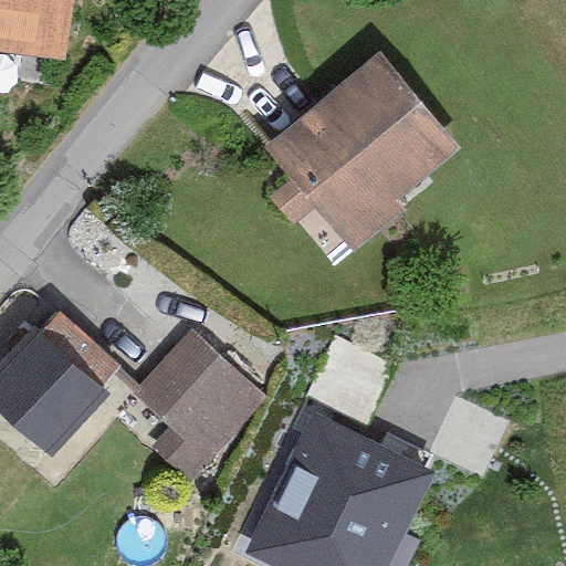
[(72,0),(0,0),(0,53),(63,63),(72,0)]
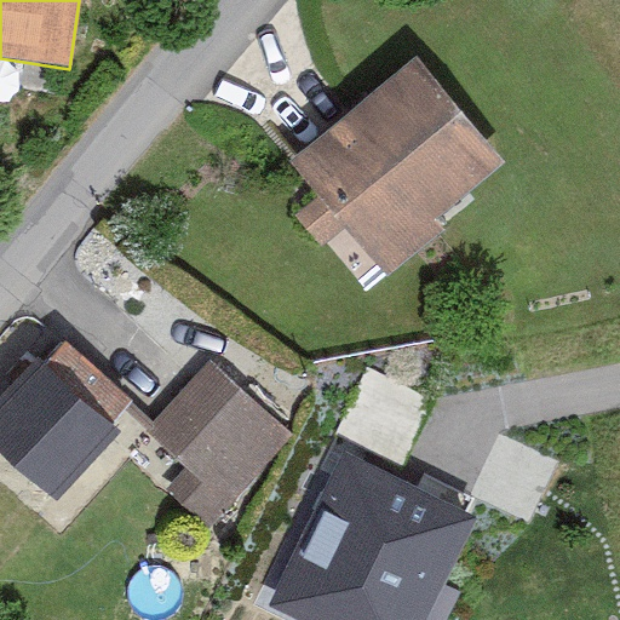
[(509,168),(412,56),(281,167),(378,280),(509,168)]
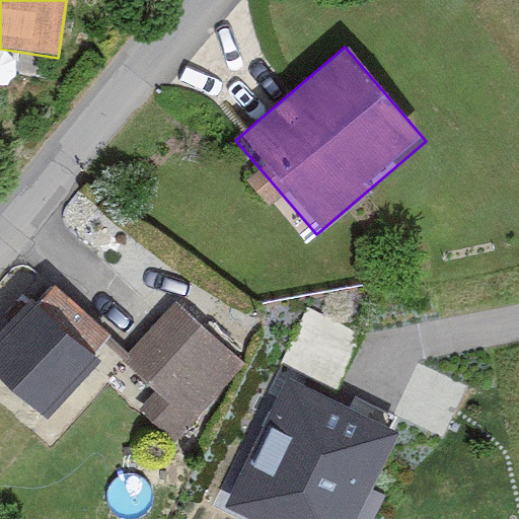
[(100,371),(30,296),(0,323),(0,381),(41,425),(100,371)]
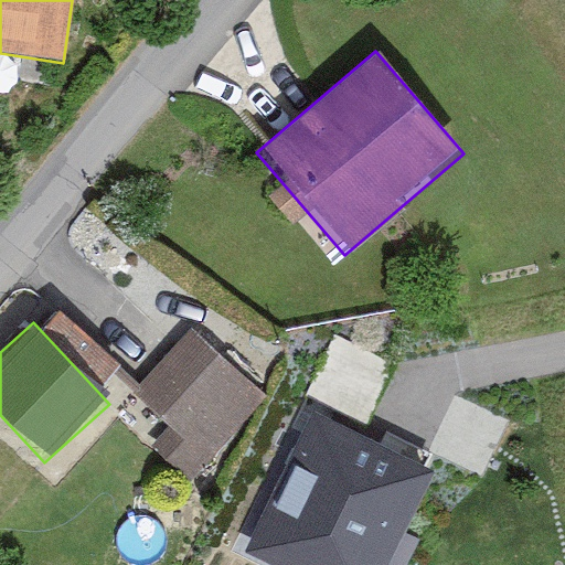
[(267,409),(188,329),(109,404),(189,486),(267,409)]
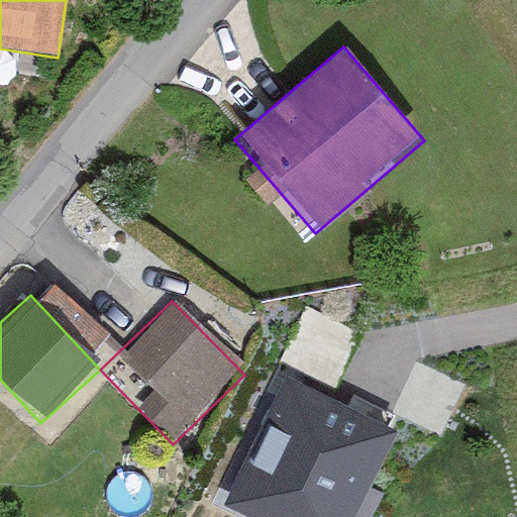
[(346,516),(389,426),(289,380),(234,498),(277,516),(346,516)]
